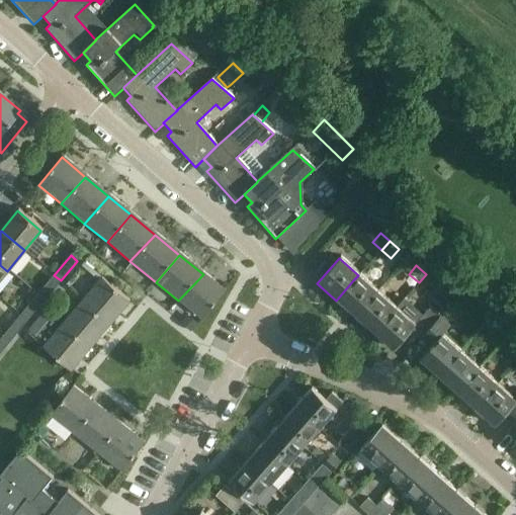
[(203,274),(178,301),(200,320),(224,291),(203,274)]
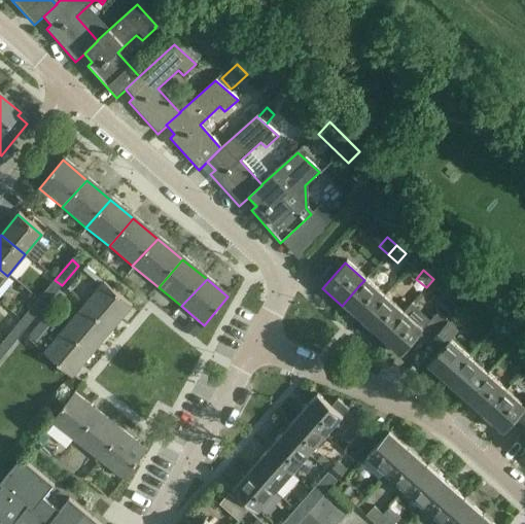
[(44,306),(62,285),(55,280),(37,301),(44,306)]
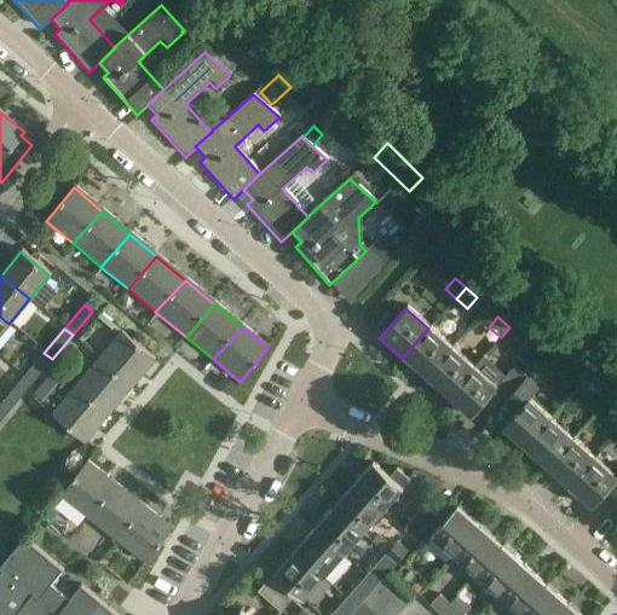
[(444,354),(450,348),(428,329),(422,335),(402,359),(424,378),(444,354)]
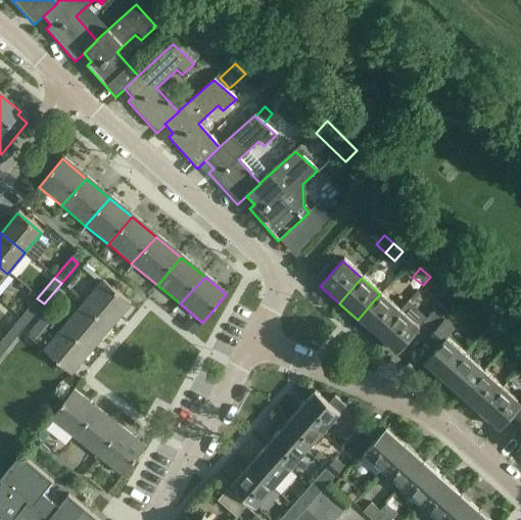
[(82,305),(110,329),(130,305),(101,282),(82,305)]
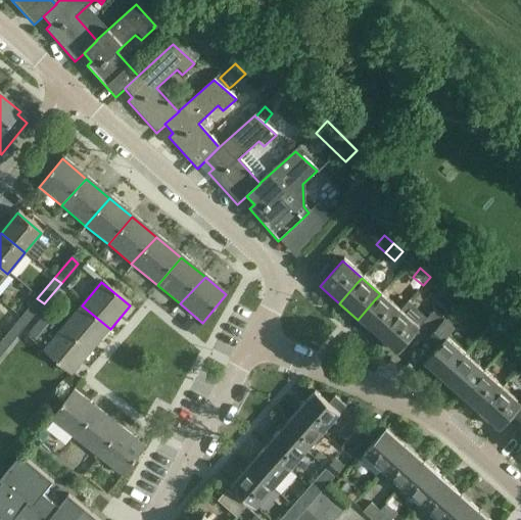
[(393,317),(398,311),(380,294),(375,299),(358,320),(376,336),(393,317)]
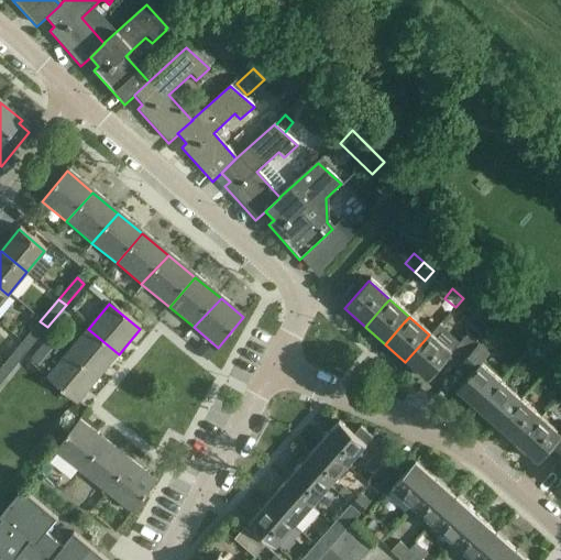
[(29,350),(47,327),(40,321),(22,343),(29,350)]
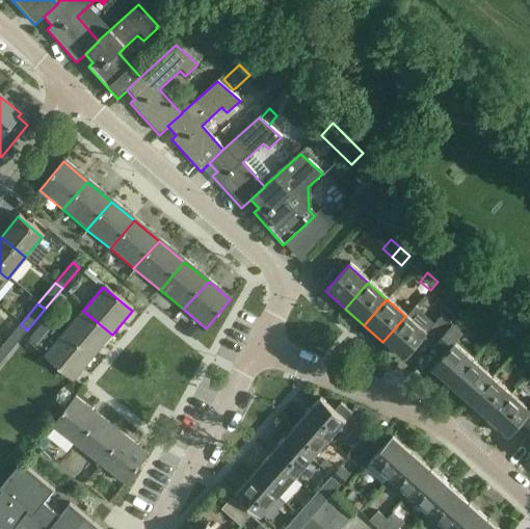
[(91,358),(112,335),(83,311),(63,334),(91,358)]
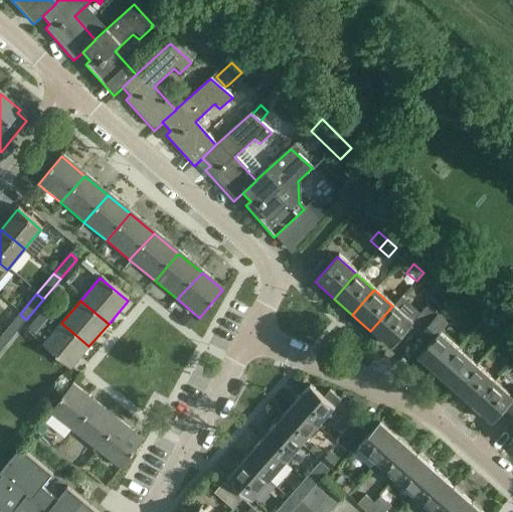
[(435,318),(437,316),(426,307),(411,323),(392,306),(387,312),(370,331),(389,348),(405,330),(415,338),(416,337),(435,318)]
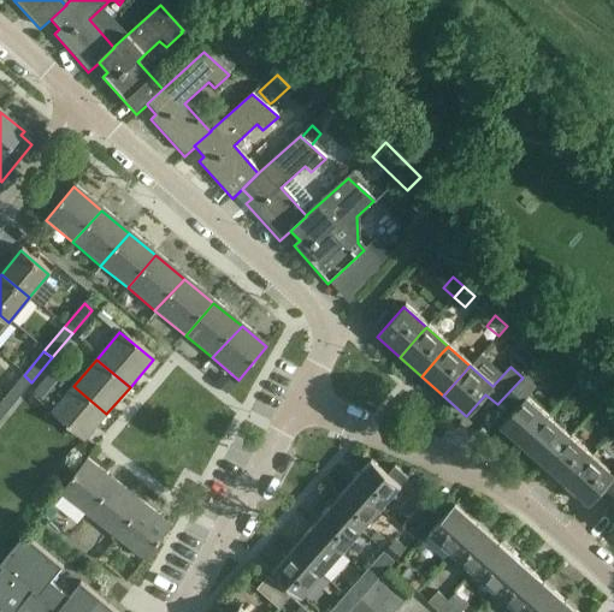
[(13,404),(31,382),(24,375),(5,397),(13,404)]
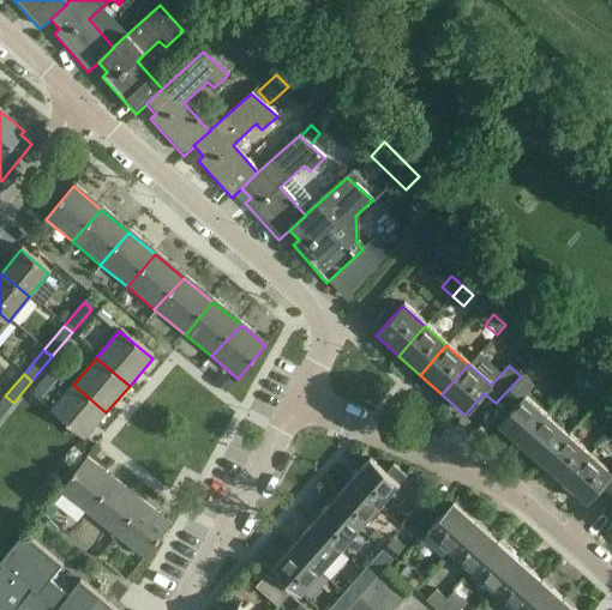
[(47,375),(42,381),(51,388),(57,382),(47,375)]
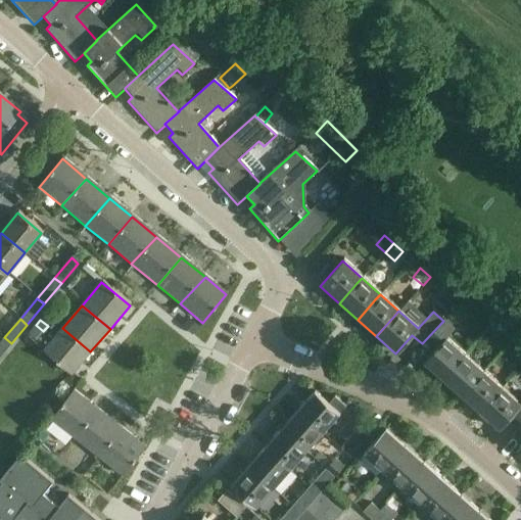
[(188,320),(180,328),(191,337),(198,329),(188,320)]
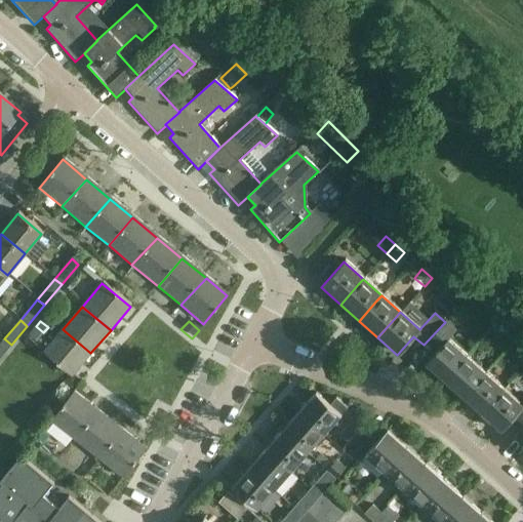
[(454,369),(466,356),(446,339),(455,331),(445,322),(443,324),(425,344),(424,345),(434,354),(424,365),(426,366),(425,370),(431,375),(435,375),(443,382),(454,369)]
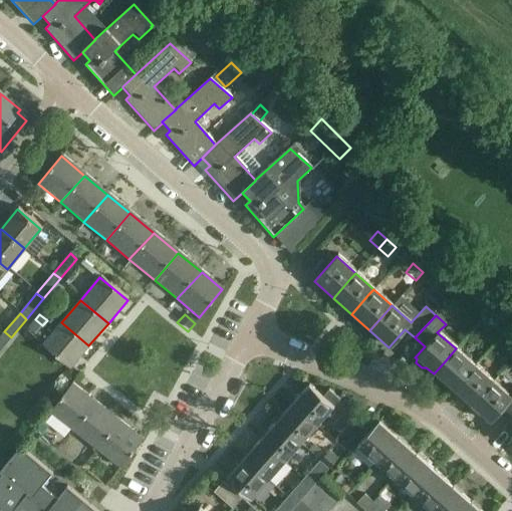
[(69,369),(88,345),(61,322),(41,345),(69,369)]
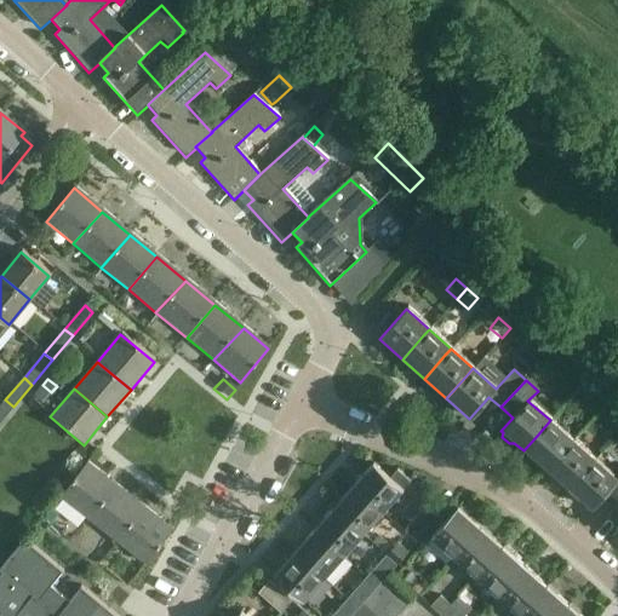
[(593,419),(602,408),(591,398),(581,409),(593,419)]
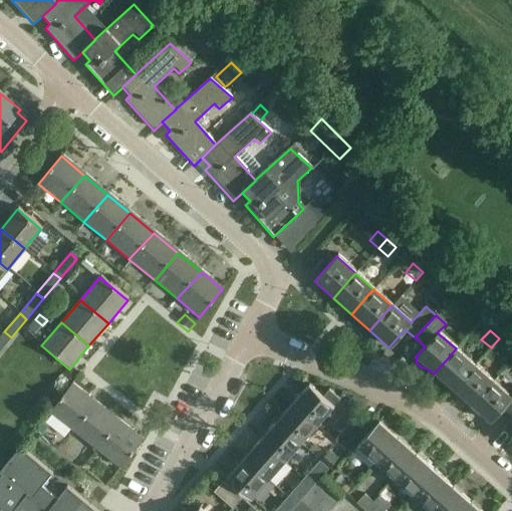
[(0,350),(11,337),(4,331),(0,336),(0,350)]
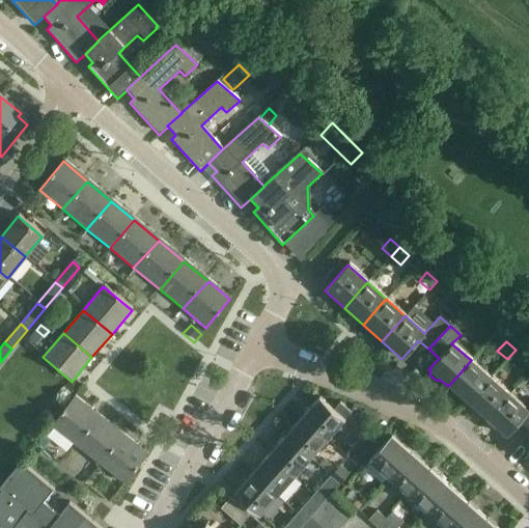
[(516,350),(507,359),(517,367),(525,358),(516,350)]
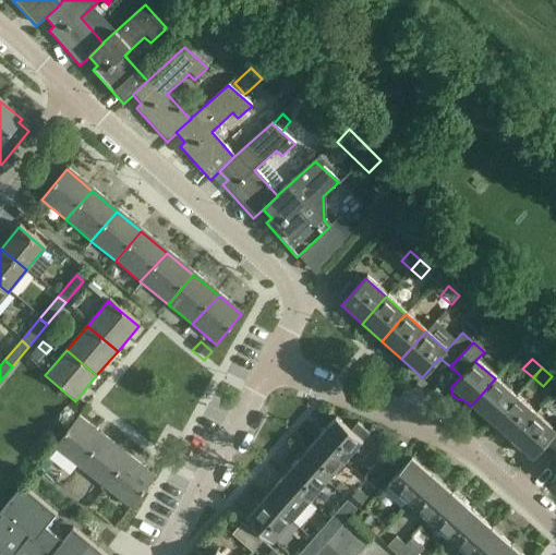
[(503,411),(515,396),(495,378),(483,393),(471,406),(491,424),(503,411)]
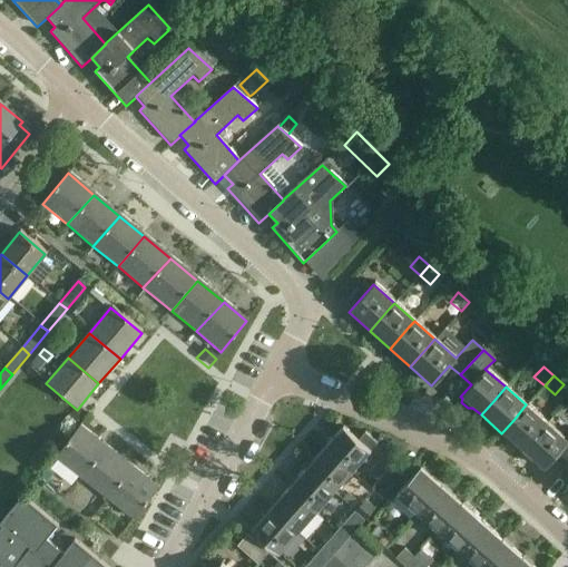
[(534,438),(547,423),(526,404),(513,420),(501,433),(521,451),(534,438)]
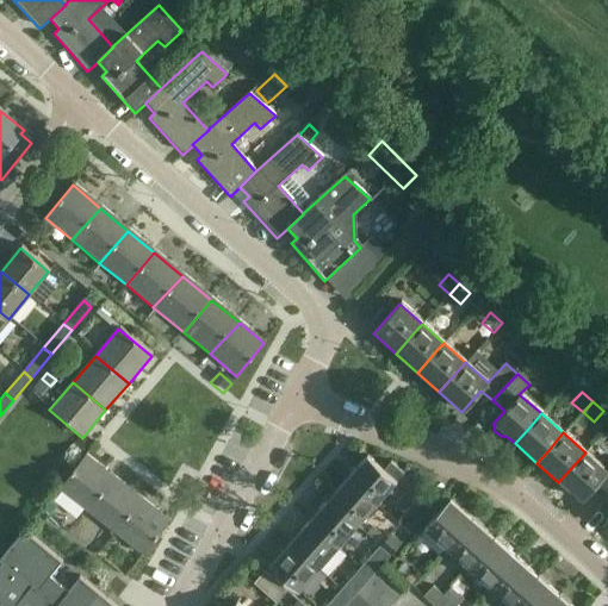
[(607,469),(607,472),(585,453),(571,468),(558,482),(581,501),(593,489),(605,499),(607,494),(607,469)]
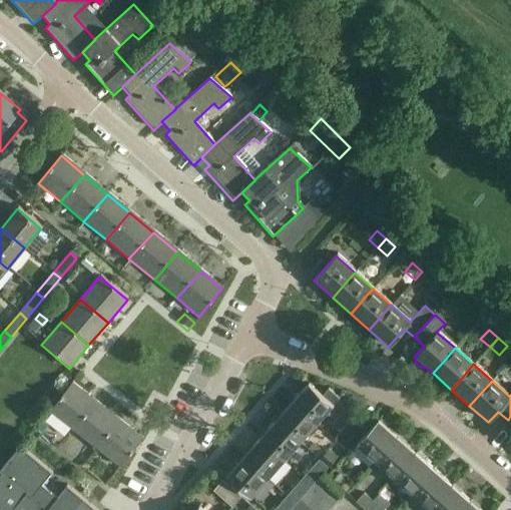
[(73,431),(95,403),(71,384),(49,412),(73,431)]
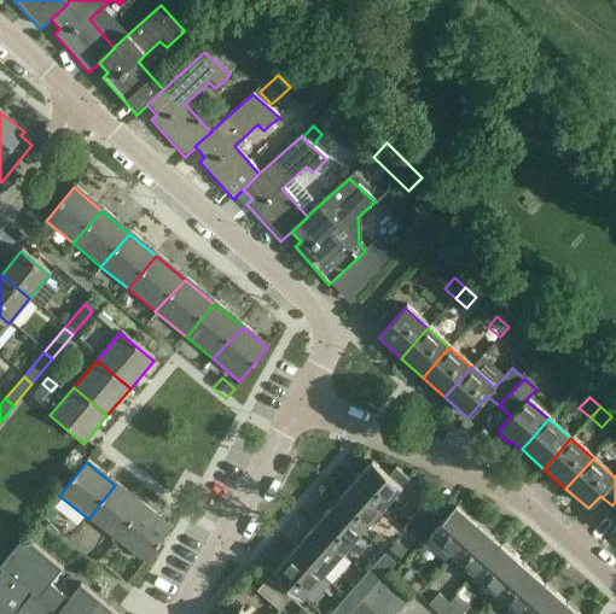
[(350,485),(381,512),(407,481),(394,469),(387,478),(370,463),(350,485)]
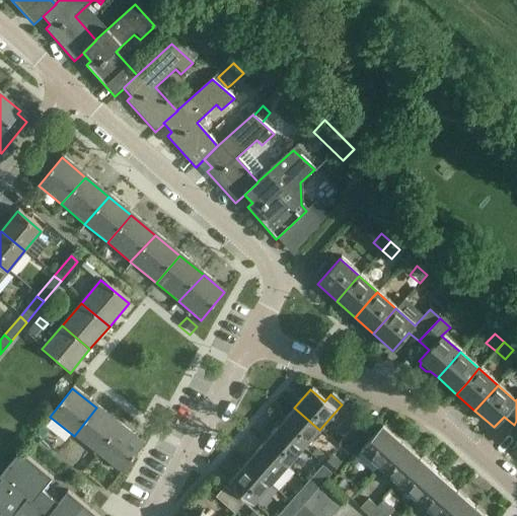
[(74,436),(96,454),(120,426),(96,408),(74,436)]
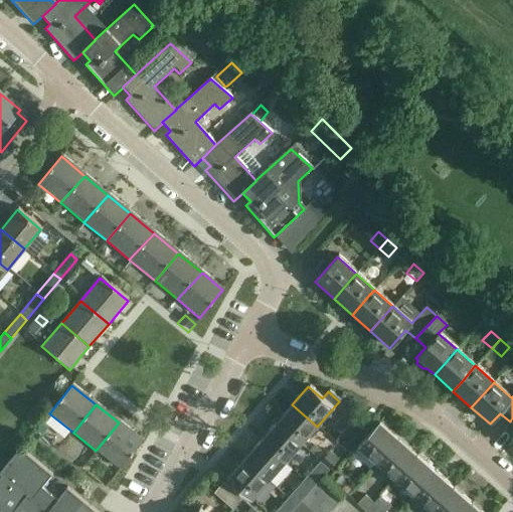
[(301,445),(317,427),(292,404),(276,423),(301,445)]
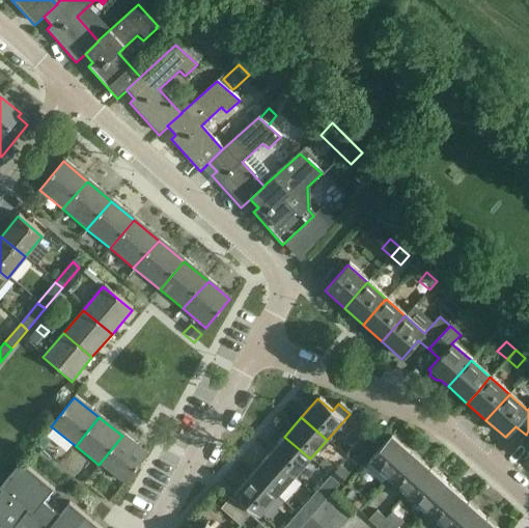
[(122,436),(99,465),(123,483),(146,454),(122,436)]
